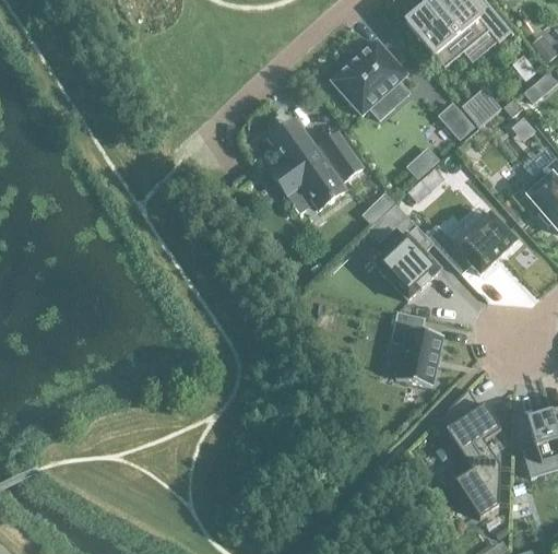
[(512,30),(487,0),(467,0),(415,0),(423,9),(407,21),(436,55),(436,54),(444,63),(462,49),(454,39),(481,16),(499,40),(512,30)]
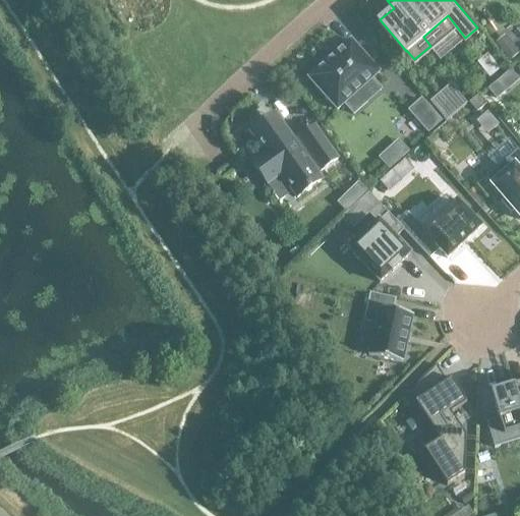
[(381,68),(351,36),(309,73),(338,106),(345,99),(354,110),(368,97),(359,87),(381,68)]
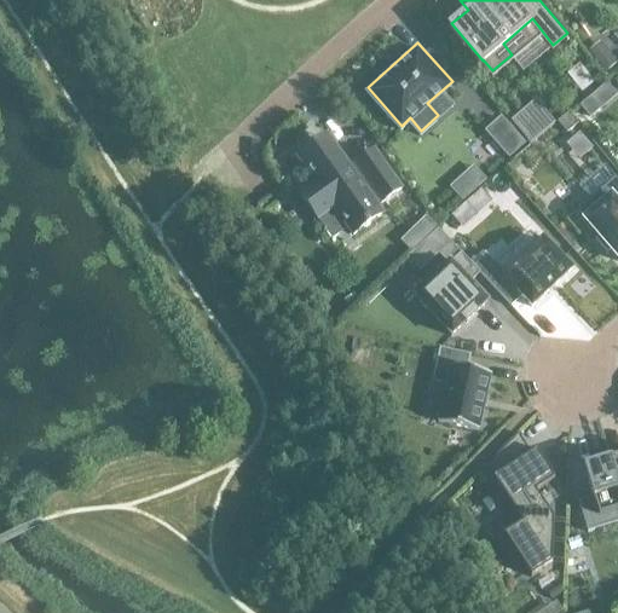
[(617,53),(611,45),(598,55),(607,67),(617,57),(617,53)]
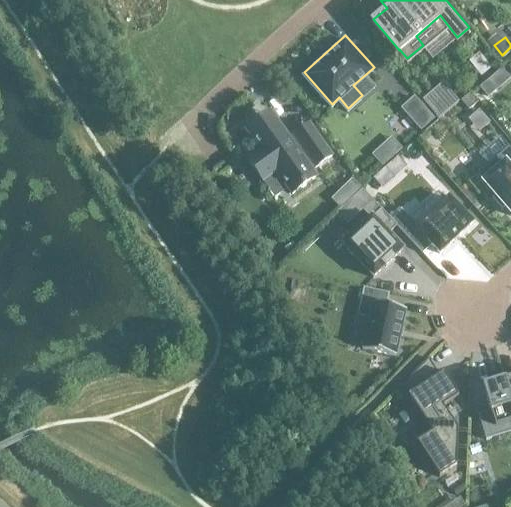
[(483,51),(473,59),(481,68),(490,60),(483,51)]
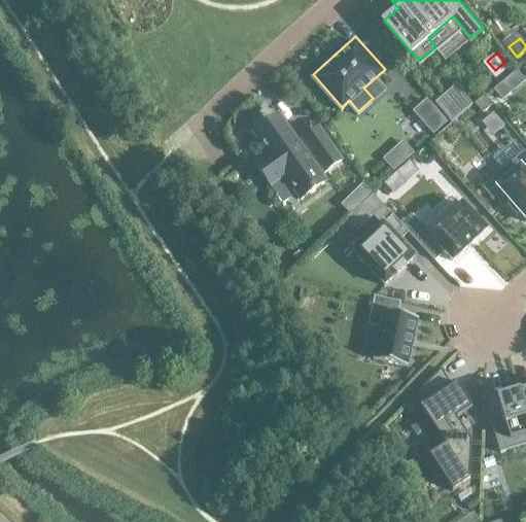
[(504,76),(495,84),(503,95),(514,88),(504,76)]
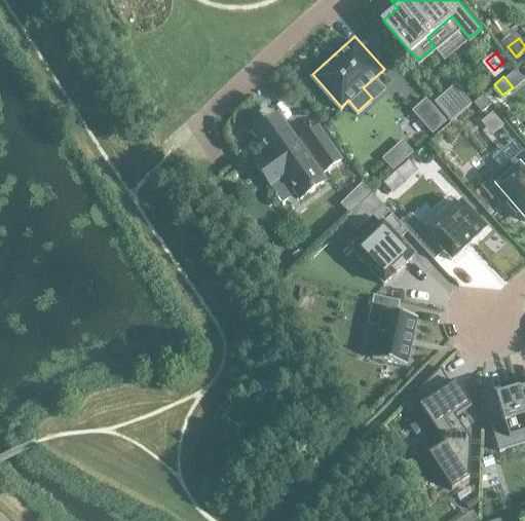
[(456,85),(441,99),(454,115),(471,102),(456,85)]
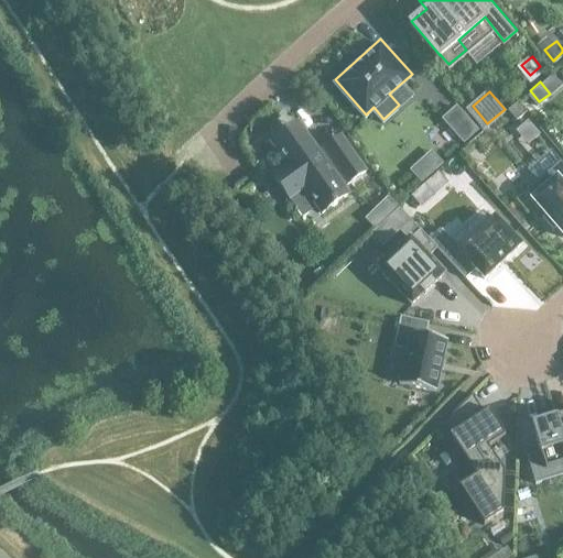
[(519,98),(509,107),(517,117),(527,108),(519,98)]
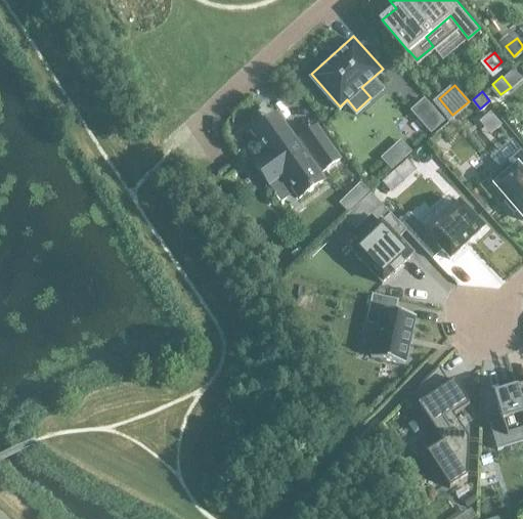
[(428,96),(416,107),(434,129),(446,118),(428,96)]
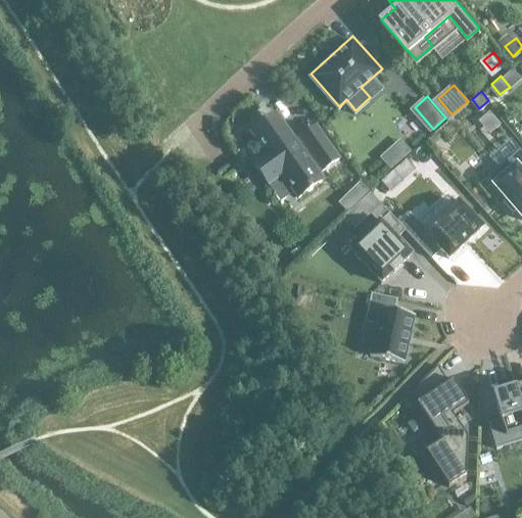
[(280,118),(256,134),(269,150),(261,156),(275,177),(283,171),(299,194),(310,187),(310,188),(314,185),(313,185),(323,178),(316,168),(321,163),(323,168),(339,155),(319,126),(301,137),(302,139),(297,142),(280,118)]
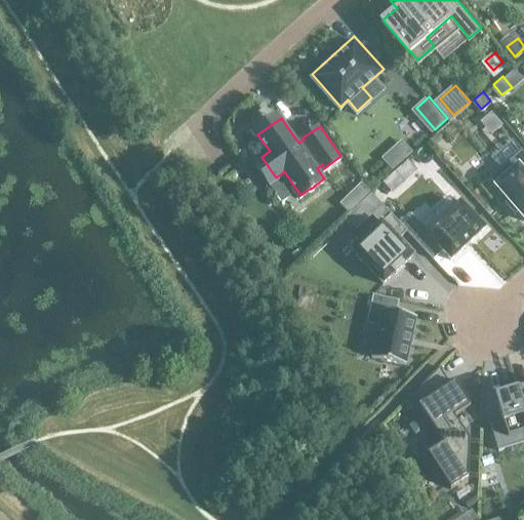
[(403,135),(381,154),(393,166),(413,148),(403,135)]
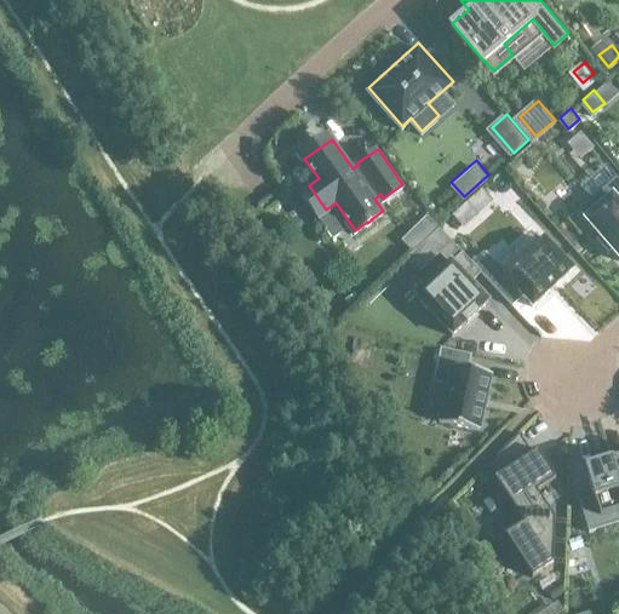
[(591,196),(579,206),(602,234),(599,236),(609,248),(613,246),(618,252),(618,174),(606,160),(579,183),(591,196)]
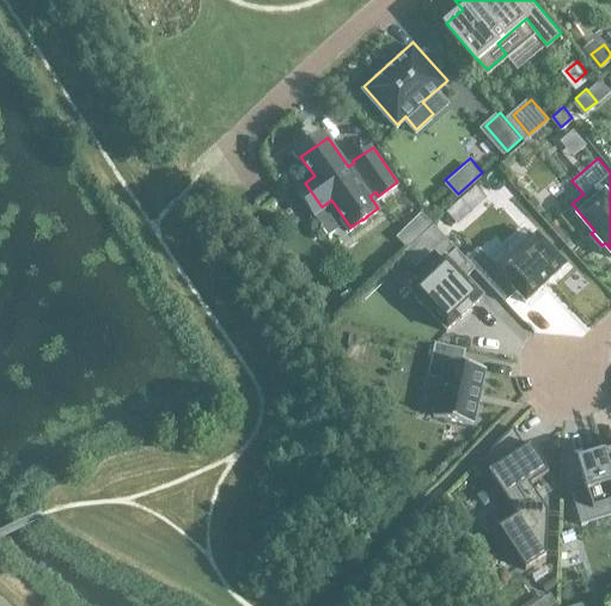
[(452,202),(446,208),(457,220),(463,214),(452,202)]
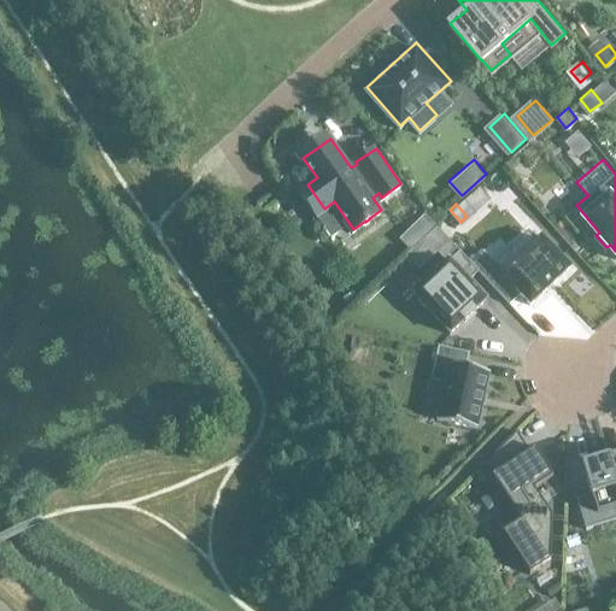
[(424,210),(414,221),(424,231),(435,221),(424,210)]
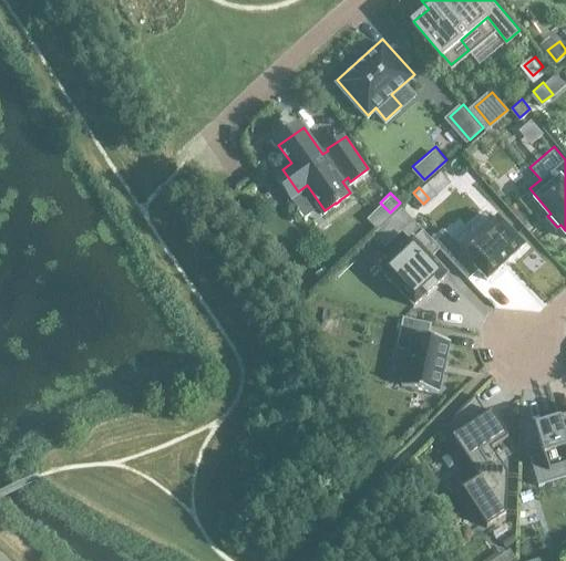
[(402,205),(391,216),(411,238),(423,227),(402,205)]
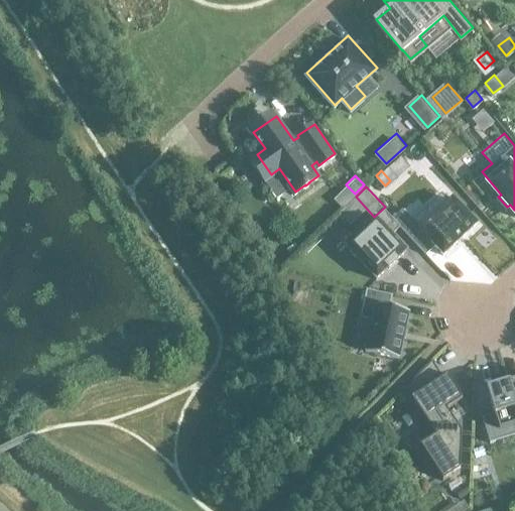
[(465,233),(465,232),(477,221),(454,196),(421,226),(403,206),(393,215),(401,224),(426,251),(435,243),(443,252),(456,241),(457,241),(465,233)]
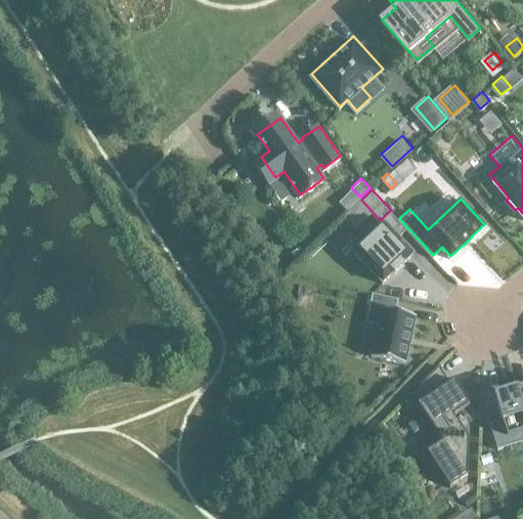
[(380,220),(351,247),(383,280),(394,270),(395,271),(396,270),(402,264),(403,263),(402,262),(413,252),(398,235),(407,227),(399,218),(391,210),(380,220)]
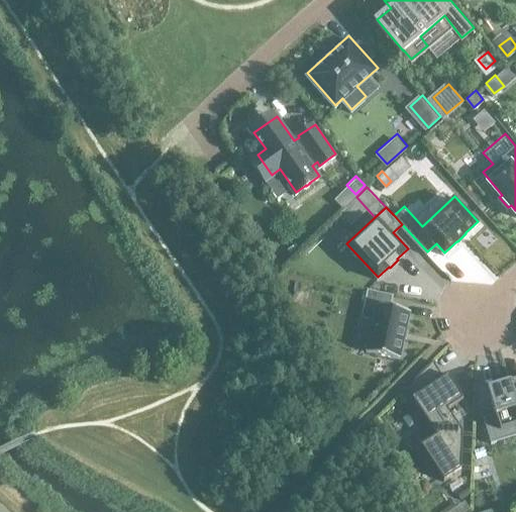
[(368,348),(400,355),(410,308),(391,304),(394,292),(369,287),(366,299),(378,302),(368,348)]
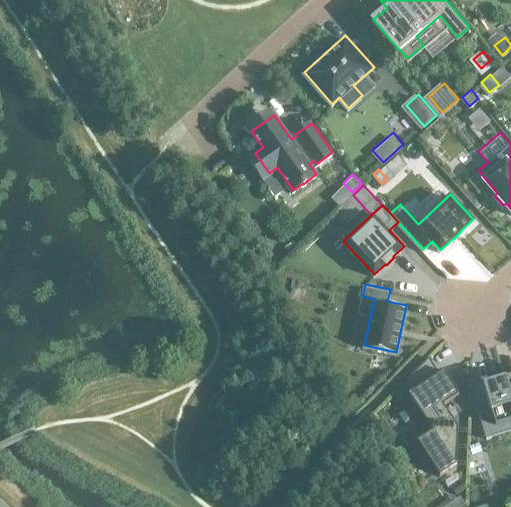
[(457,462),(458,425),(444,403),(459,393),(444,369),(440,371),(429,354),(403,381),(410,391),(409,392),(433,429),(418,439),(440,473),(457,462)]
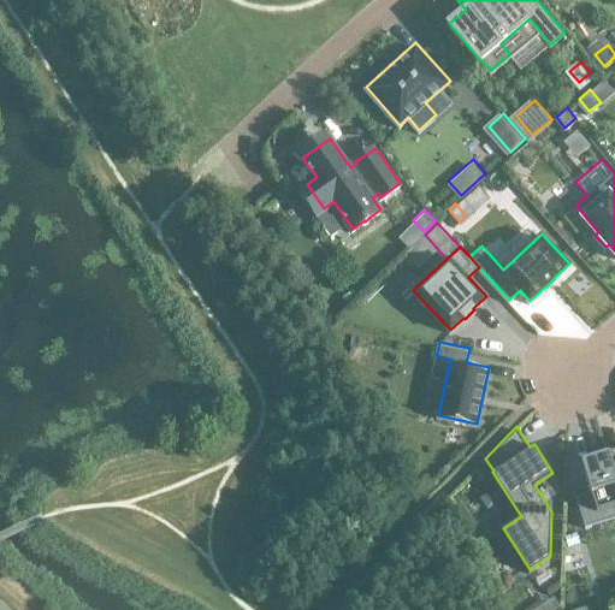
[(591,490),(577,495),(586,525),(614,515),(614,474),(608,451),(581,460),(591,490)]
